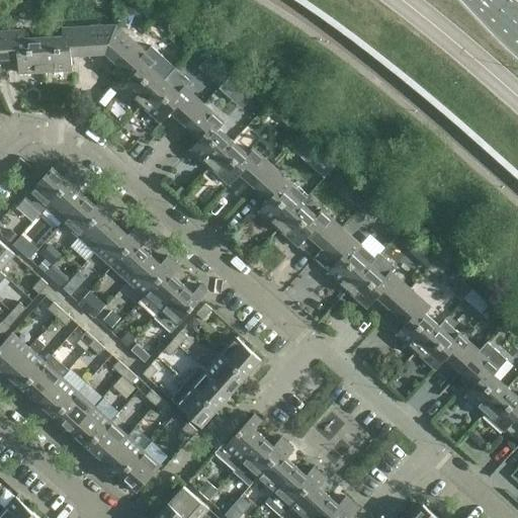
[(63,36),(44,37),(46,72),(72,70),(71,55),(106,54),(115,25),(63,28),(63,36)]
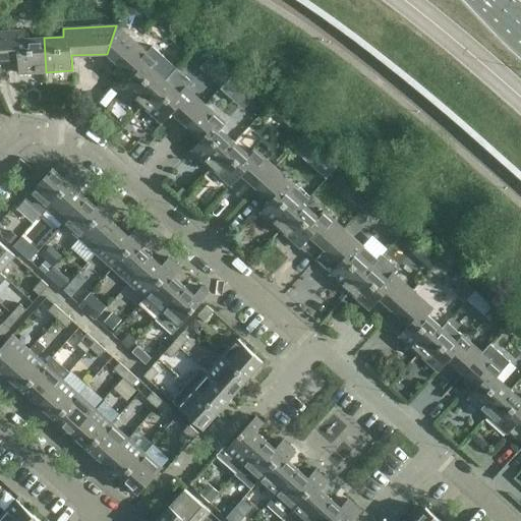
[(157,61),(116,25),(107,54),(132,77),(123,89),(142,106),(166,80),(151,67),(157,61)]
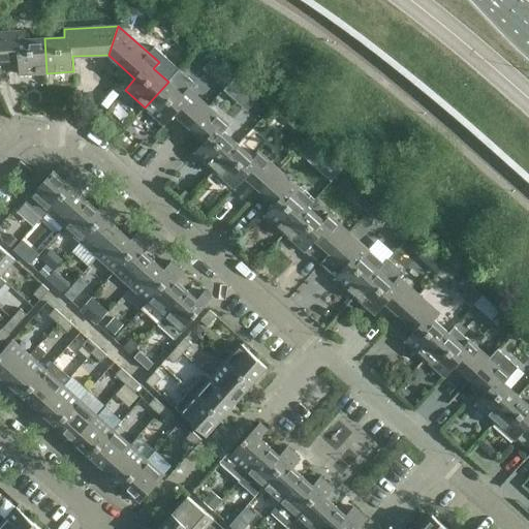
[(25,31),(0,32),(0,60),(19,59),(20,74),(47,73),(44,38),(26,39),(25,31)]
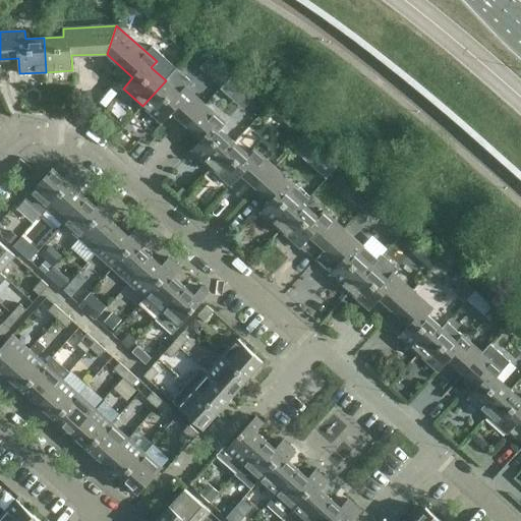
[(179,93),(166,80),(142,106),(162,123),(172,112),(187,125),(206,105),(185,87),(179,93)]
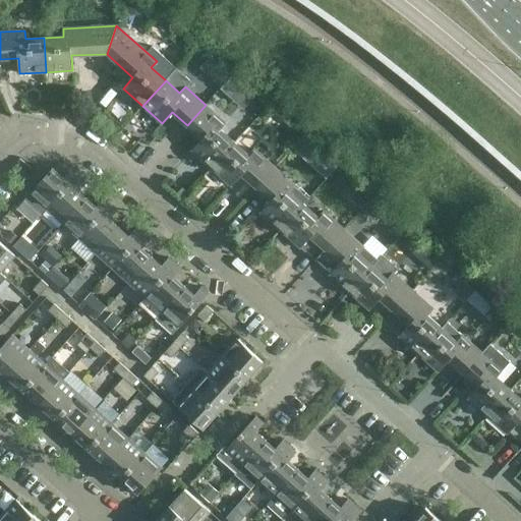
[(206,105),(187,125),(201,138),(191,151),(212,168),(235,142),(220,129),(226,123),(206,105)]
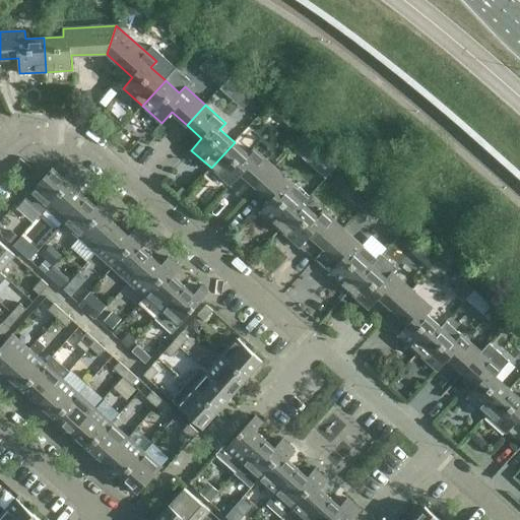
[(248,154),(235,142),(211,168),(231,185),(241,174),(256,187),(274,167),(254,148),(248,154)]
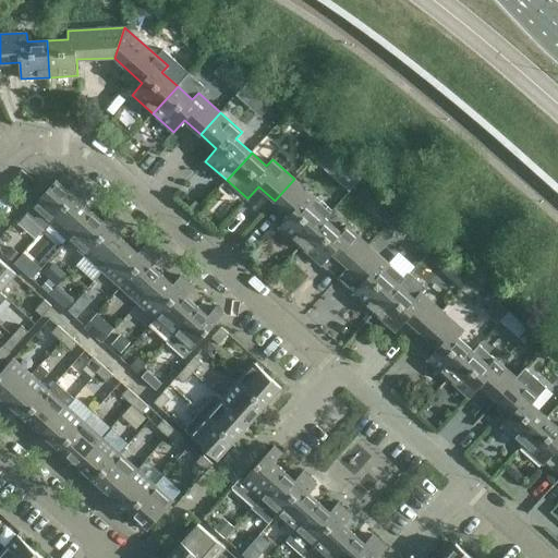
[(325,219),(331,211),(294,179),(275,201),(290,215),(279,227),(301,246),(325,219)]
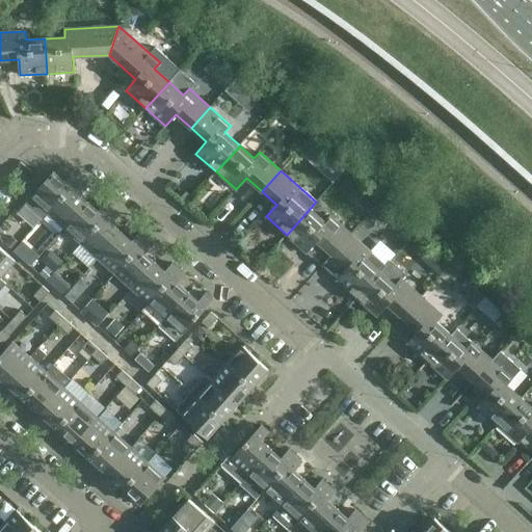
[(48,213),(79,179),(72,173),(64,181),(54,171),(25,204),(43,219),(48,213)]
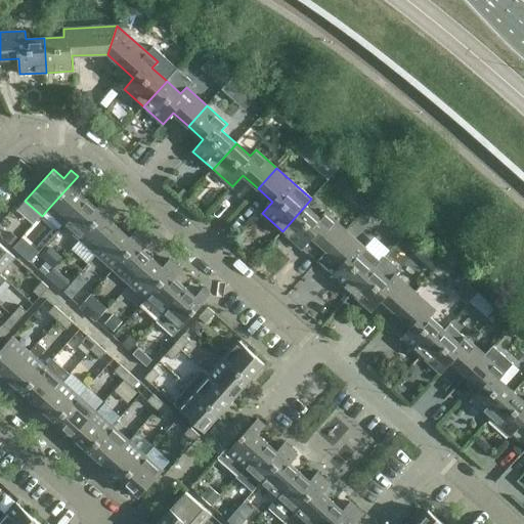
[(78,176),(47,210),(63,225),(86,200),(77,190),(84,182),(78,176)]
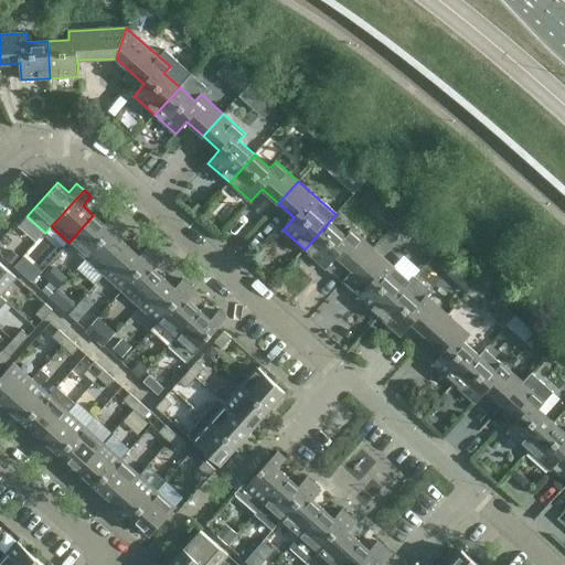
[(388,203),(381,211),(402,231),(409,223),(388,203)]
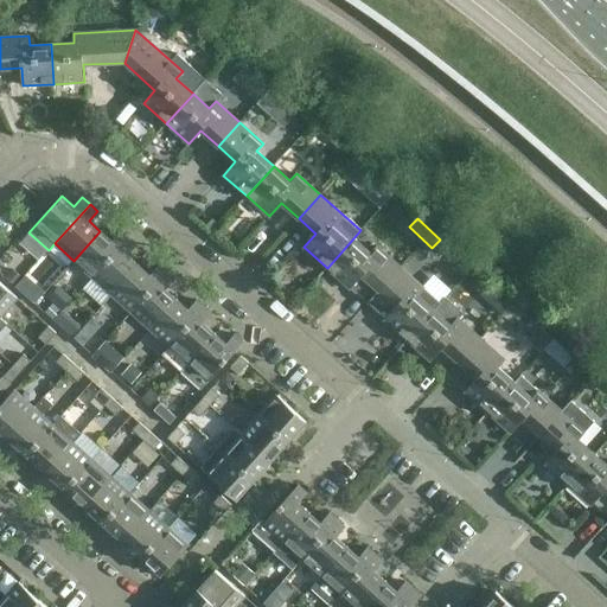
[(112,241),(100,231),(74,261),(93,278),(128,238),(120,231),(112,241)]
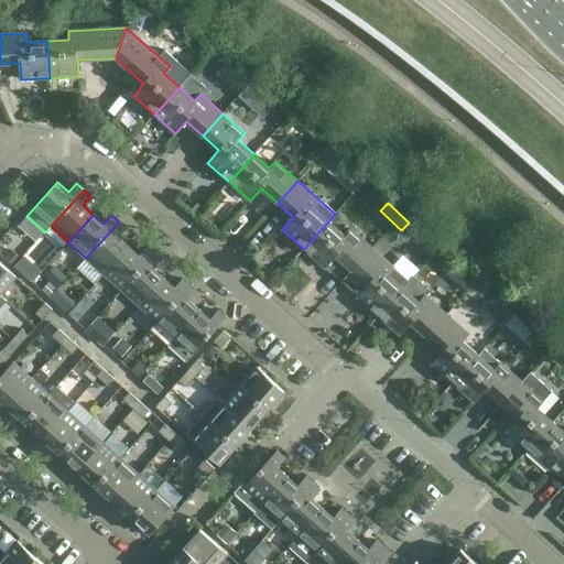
[(119,221),(86,258),(104,274),(129,246),(118,237),(126,228),(119,221)]
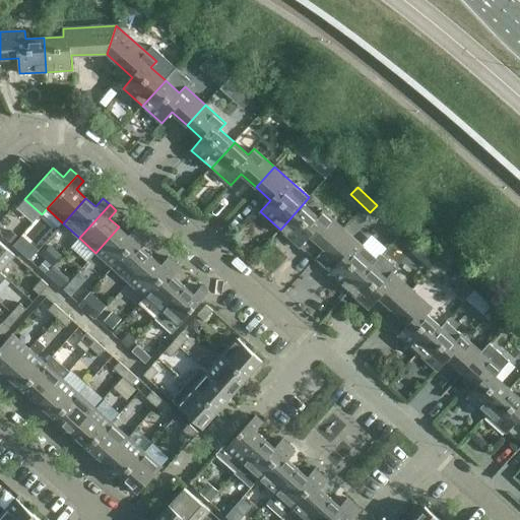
[(317,216),(303,204),(280,230),(300,247),(310,236),(325,249),(343,229),(323,210),(317,216)]
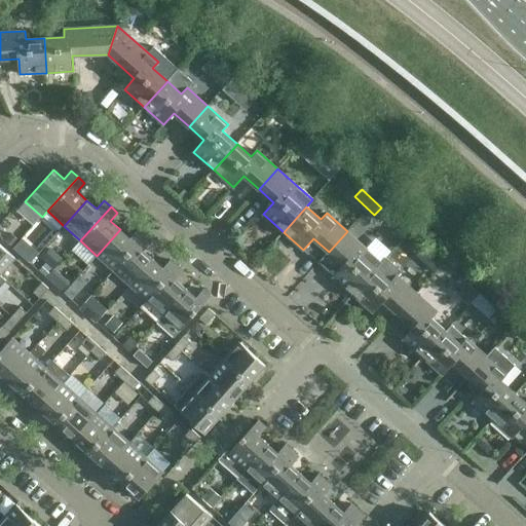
[(129,238),(120,229),(97,256),(113,270),(144,236),(137,230),(129,238)]
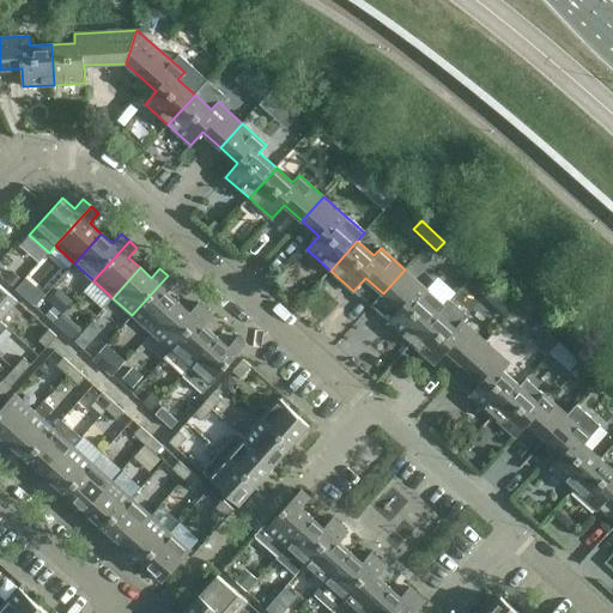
[(438,313),(444,305),(405,269),(383,293),(400,309),(388,322),(412,343),(438,313)]
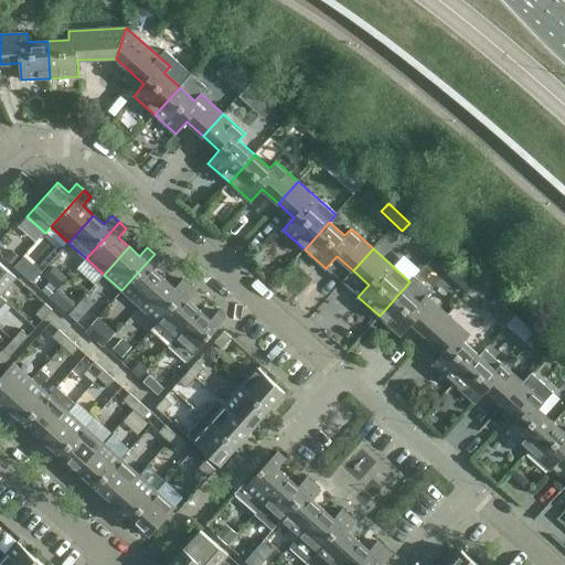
[(155,254),(121,290),(139,306),(164,278),(155,269),(162,260),(155,254)]
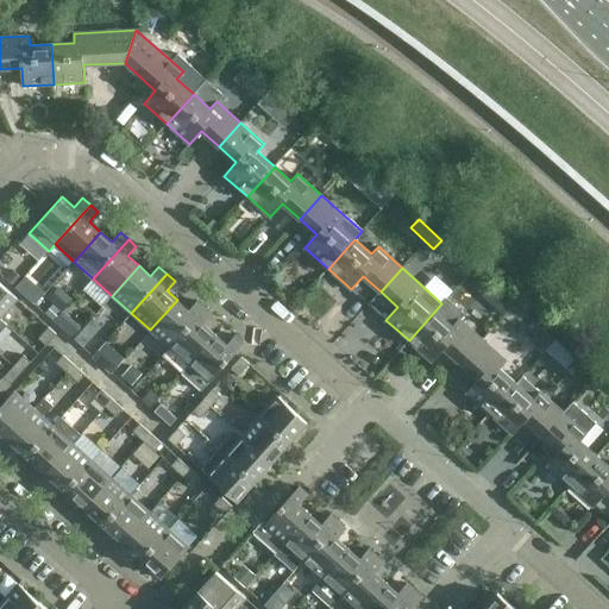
[(0,318),(17,299),(0,283),(0,318)]
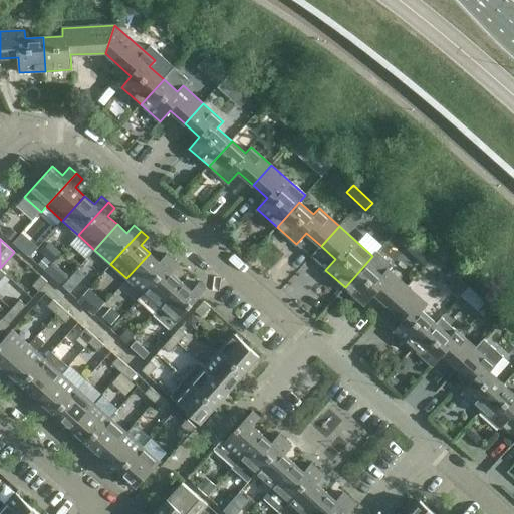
[(159,262),(150,253),(126,278),(144,293),(173,260),(167,254),(159,262)]
